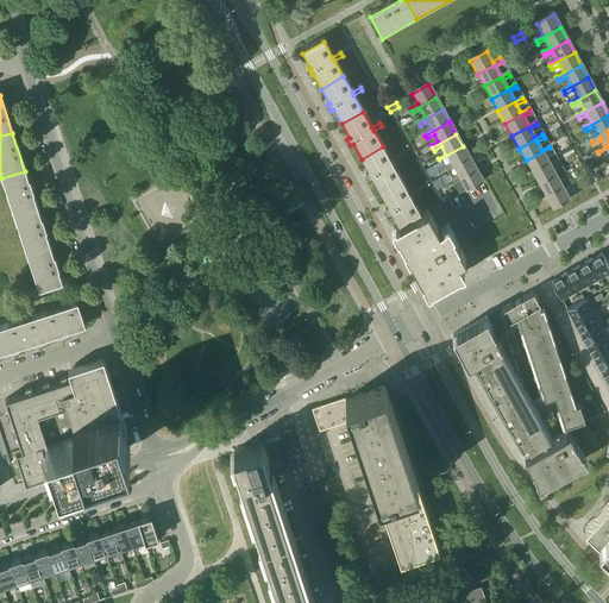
[(391,162),(383,146),(362,159),(369,174),(366,175),(370,181),(372,180),(381,194),(402,182),(393,165),(401,162),(399,158),(391,162)]
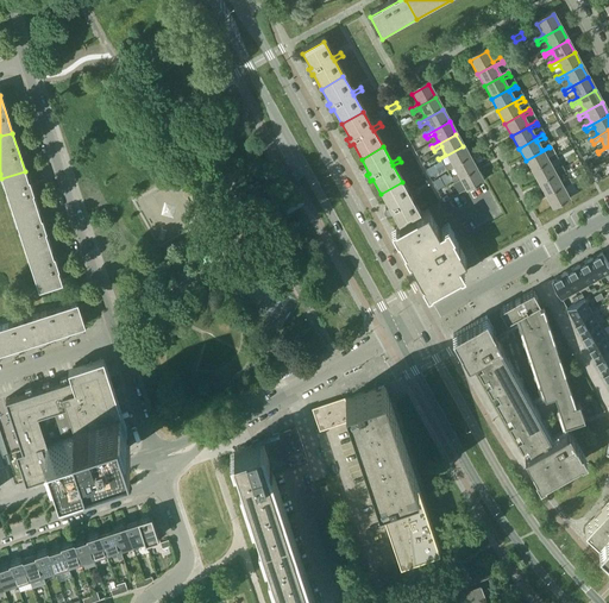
[(449,159),(452,167),(445,171),(446,173),(470,159),(463,146),(439,159),(441,163),(449,159)]
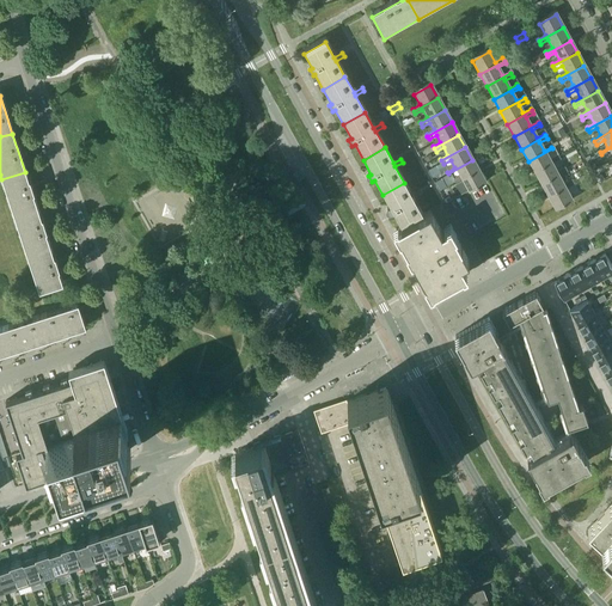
[(611,164),(611,147),(601,154),(604,157),(611,153),(611,155),(611,161),(607,165),(609,166),(611,164)]
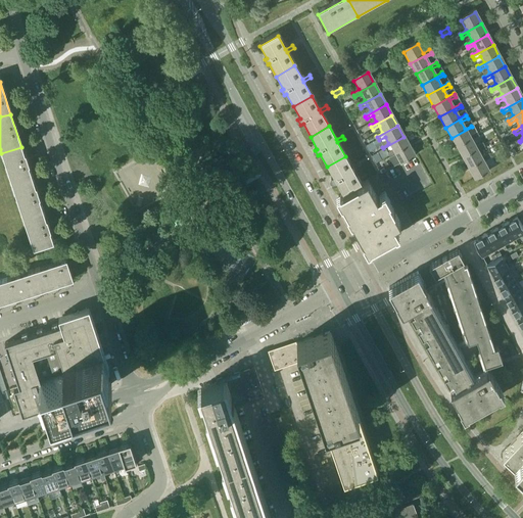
[(452,138),(457,149),(478,137),(477,136),(471,140),(467,133),(474,130),(472,127),(452,138)]
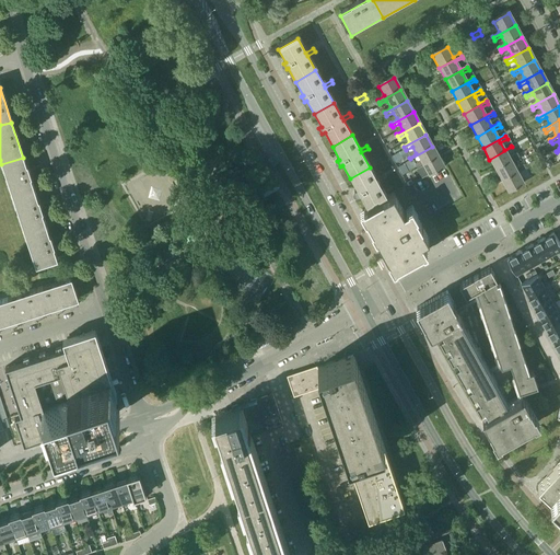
[(416,169),(417,170),(439,158),(432,147),(410,159),(411,162),(419,159),(422,164),(416,169)]
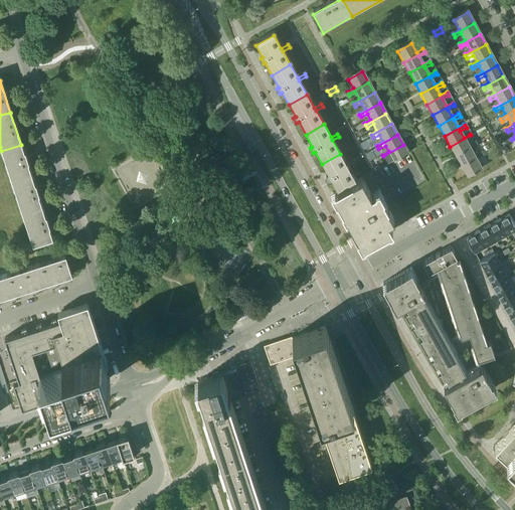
[(450,147),(456,157),(477,146),(476,144),(469,148),(466,142),(472,138),(471,135),(450,147)]
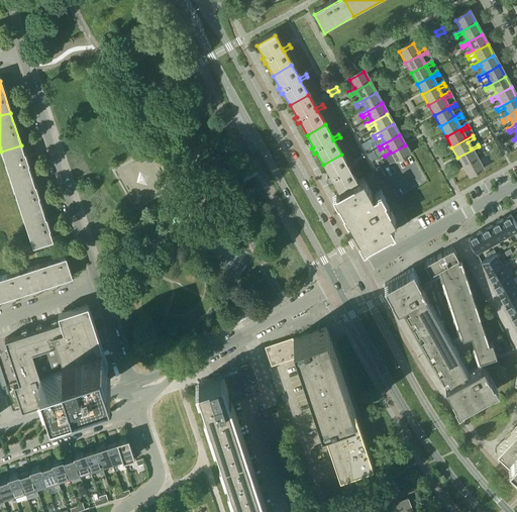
[(369,144),(362,148),(366,155),(373,150),(369,144)]
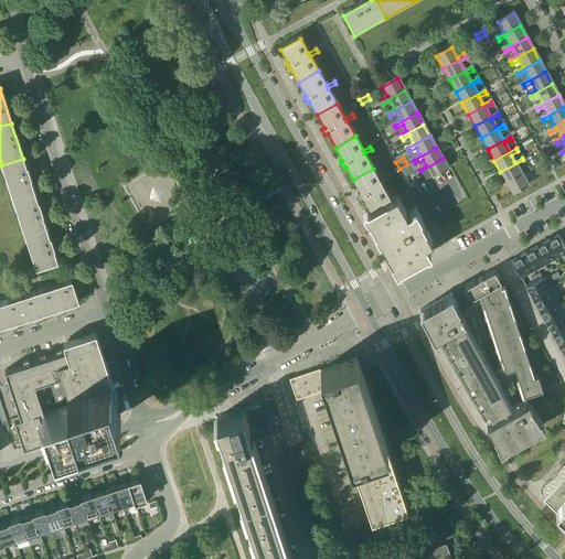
[(34,194),(23,159),(1,165),(13,201),(34,194)]
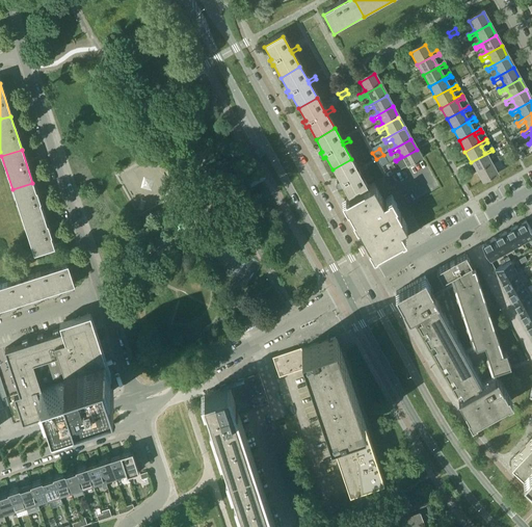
[(423,161),(417,150),(396,161),(396,162),(397,164),(403,161),(408,169),(423,161)]
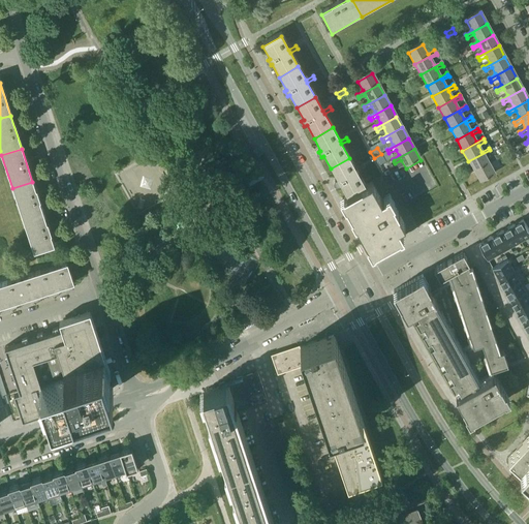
[(468,161),(474,173),(495,160),(495,159),(488,163),(485,156),(491,153),(490,150),(468,161)]
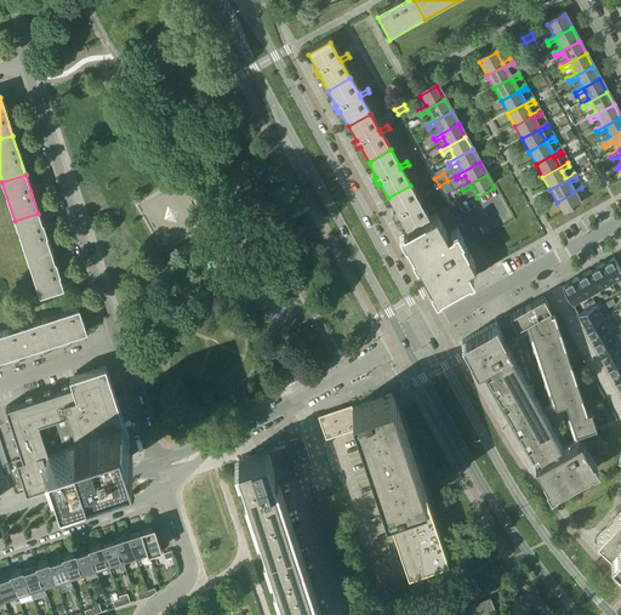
[(459,183),(450,188),(451,191),(453,193),(454,194),(462,189),(462,188),(461,187),(459,183)]
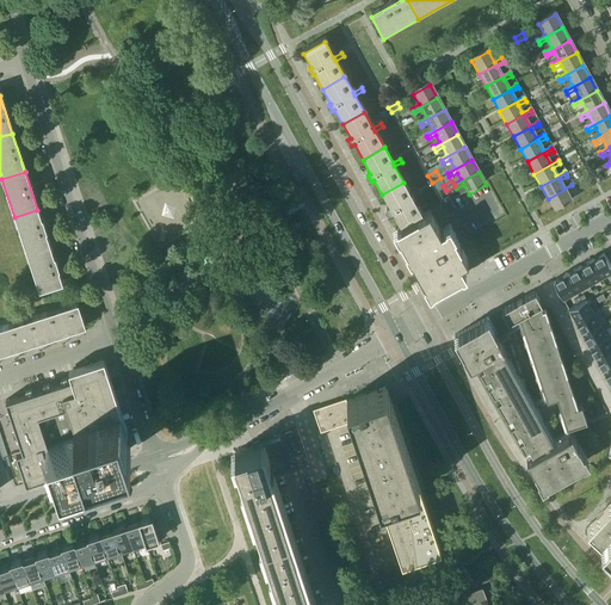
[(403,183),(382,195),(390,209),(387,211),(390,217),(393,215),(401,230),(423,218),(414,202),(421,197),(420,193),(412,198),(403,183)]
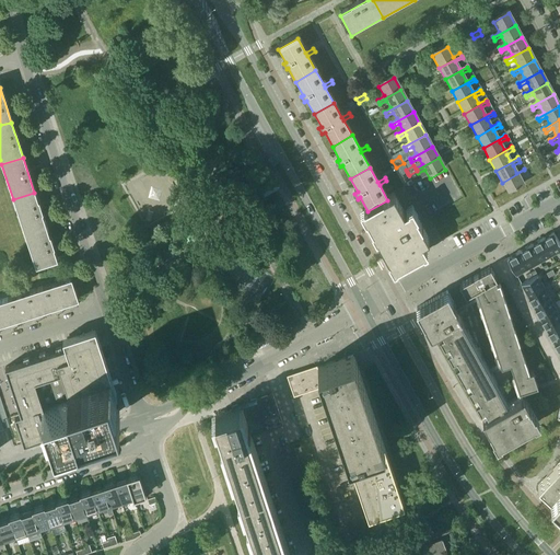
[(406,169),(399,172),(403,178),(409,175),(408,174),(407,172),(406,170),(406,169)]
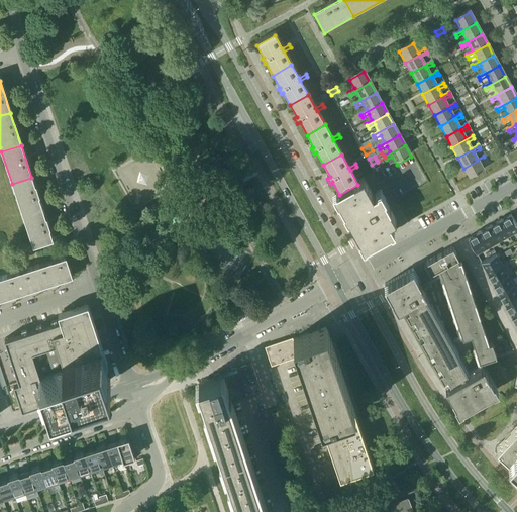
[(484,157),(463,169),(470,180),(484,172),(479,164),(486,160),(484,157)]
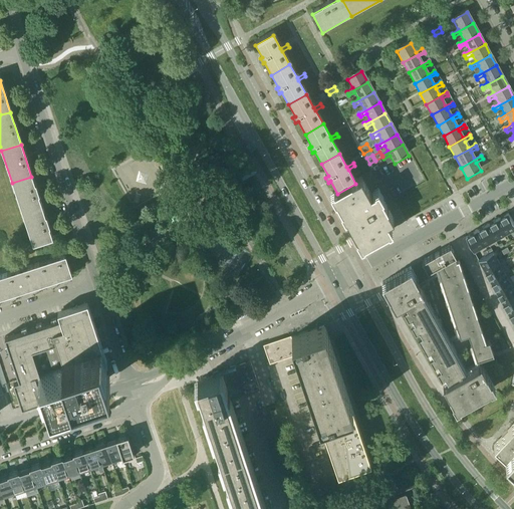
[(42,209),(31,177),(12,183),(22,216),(42,209)]
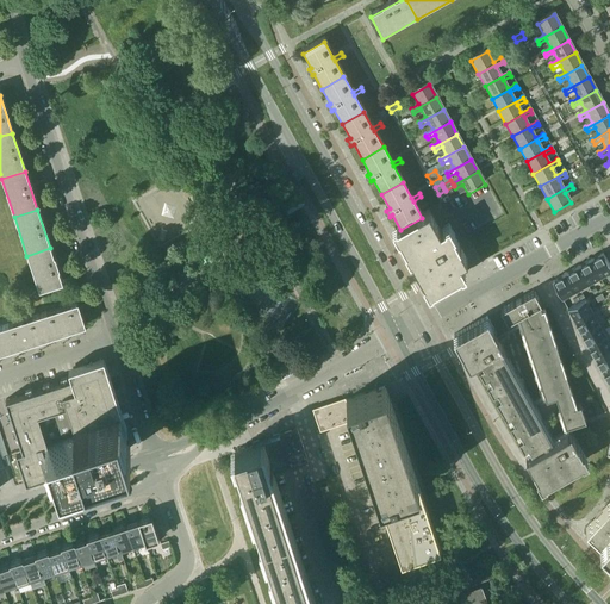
[(429,298),(465,279),(459,269),(467,265),(454,241),(455,241),(449,229),(444,231),(446,232),(440,236),(429,215),(400,230),(393,234),(411,265),(424,287),(424,288),(429,298)]
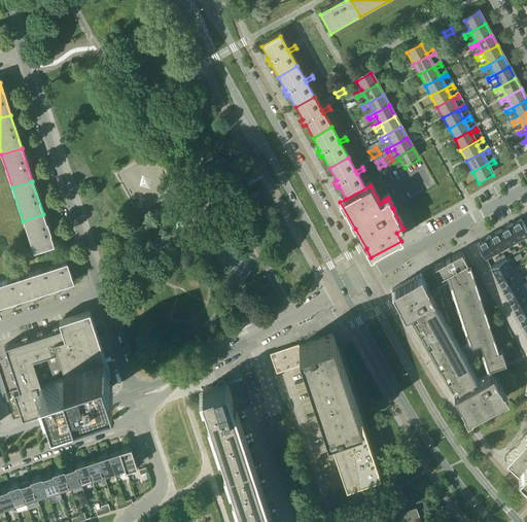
[(54,248),(43,214),(23,221),(34,254),(54,248)]
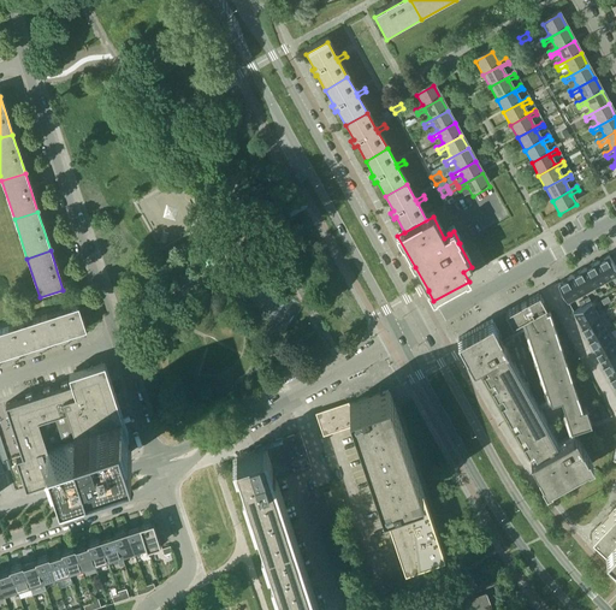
[(615,272),(609,260),(596,267),(606,285),(615,278),(615,272)]
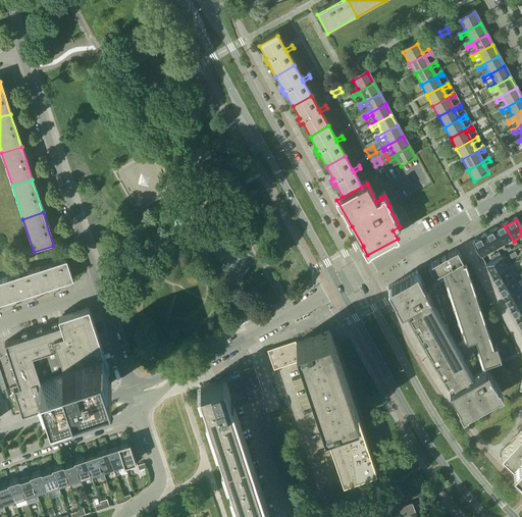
[(503,248),(514,242),(505,226),(494,233),(503,248)]
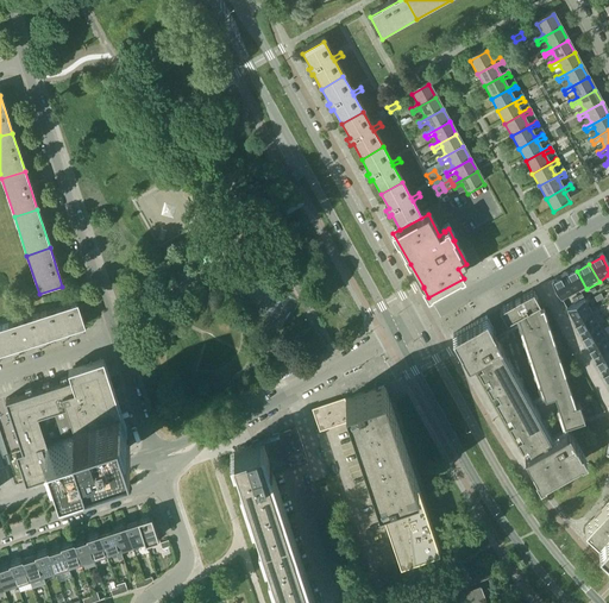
[(577,271),(564,277),(575,295),(586,289),(577,271)]
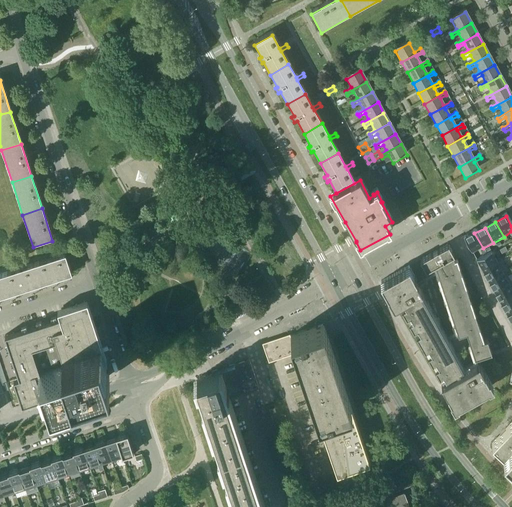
[(472,255),(483,248),(474,233),(463,240),(472,255)]
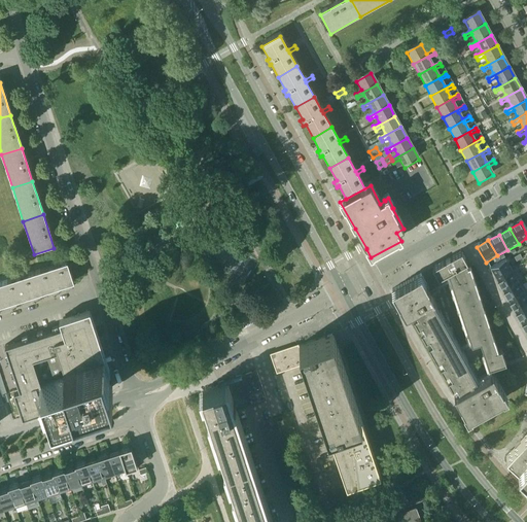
[(461,255),(432,272),(435,277),(438,282),(448,277),(449,278),(472,349),(480,346),(489,373),(506,368),(501,353),(498,354),(470,270),(467,271),(466,267),(467,267),(461,255)]
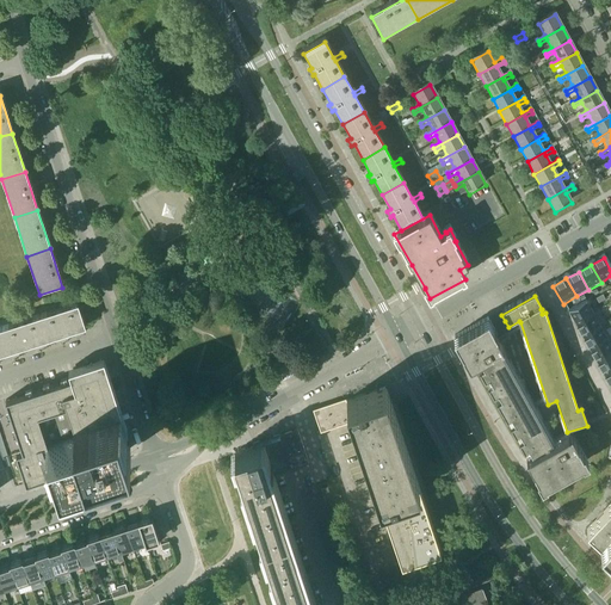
[(593,316),(586,304),(568,314),(575,327),(599,314),(598,314),(593,316)]
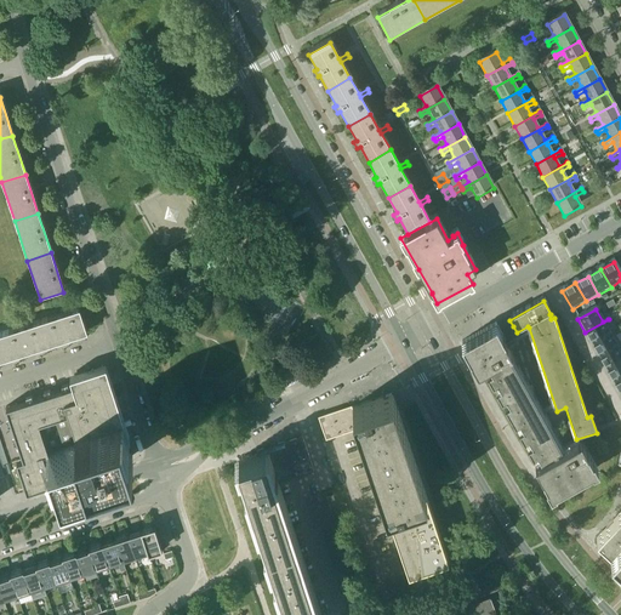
[(47,348),(87,335),(80,312),(40,325),(47,348)]
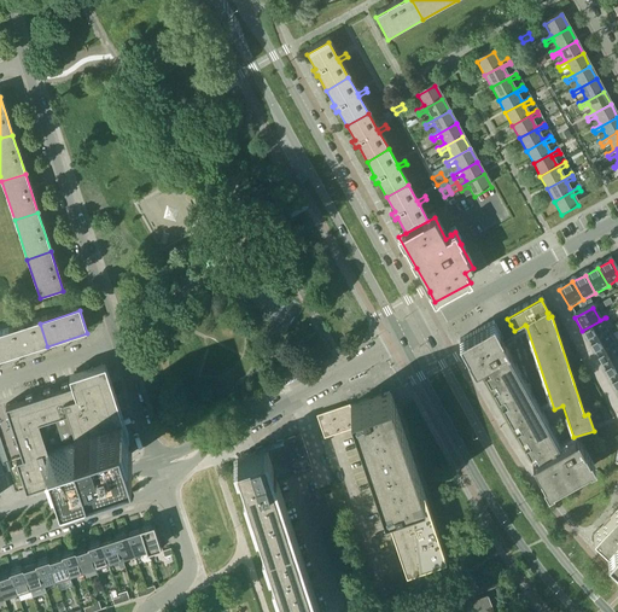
[(612,331),(606,318),(582,331),(589,343),(612,331)]
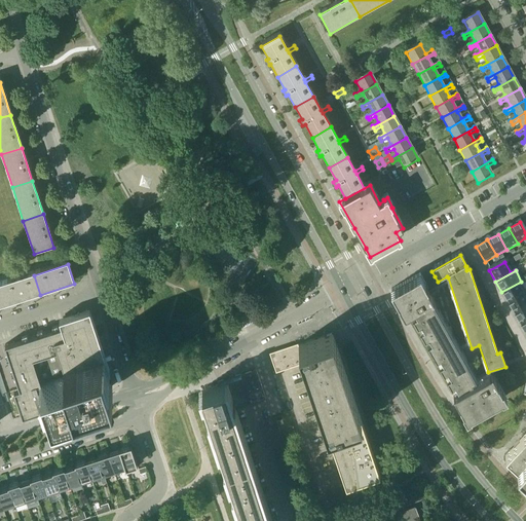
[(7,305),(40,295),(34,275),(1,286),(7,305)]
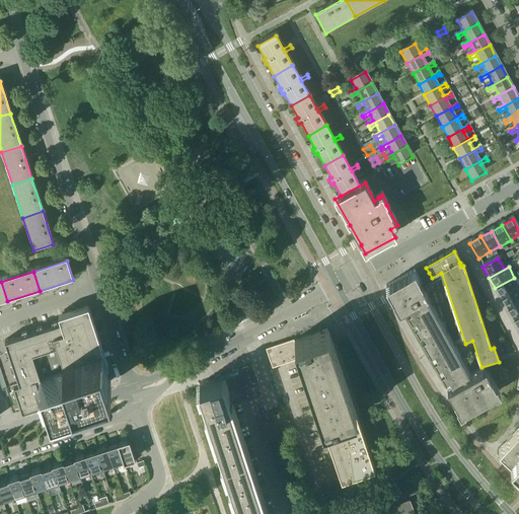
[(453,404),(461,417),(499,395),(492,382),(486,371),(469,379),(426,300),(428,298),(422,287),(418,280),(415,274),(385,290),(393,303),(399,314),(404,312),(448,391),(447,392),(453,404)]
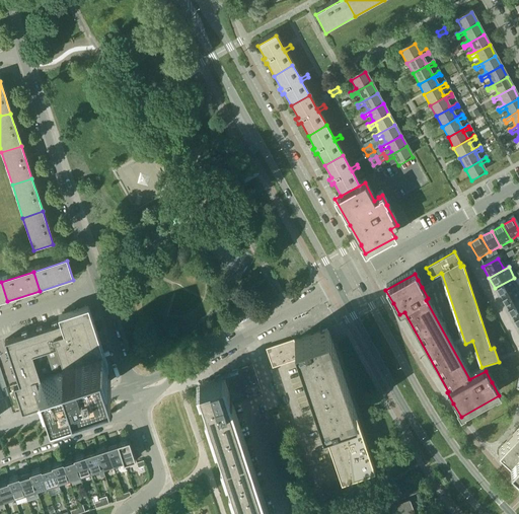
[(515,278),(514,278),(495,288),(501,299),(518,288),(518,289),(513,279),(515,278)]
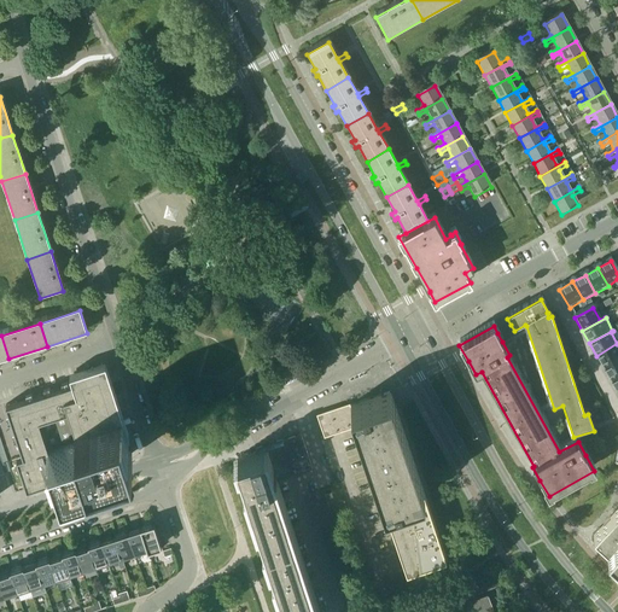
[(604,368),(617,360),(617,343),(596,356),(604,368)]
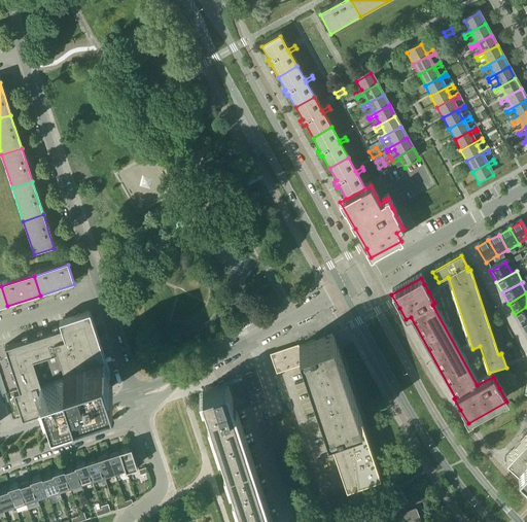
[(521,325),(526,321),(526,307),(515,314),(521,325)]
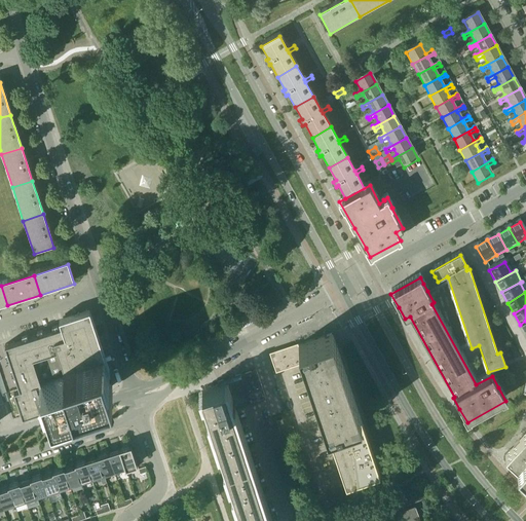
[(62,330),(14,344),(4,347),(20,393),(14,395),(23,420),(50,412),(51,416),(52,416),(52,417),(68,412),(68,411),(83,406),(82,401),(97,397),(97,399),(112,394),(112,392),(110,384),(108,376),(110,375),(104,358),(89,312),(59,323),(62,330)]
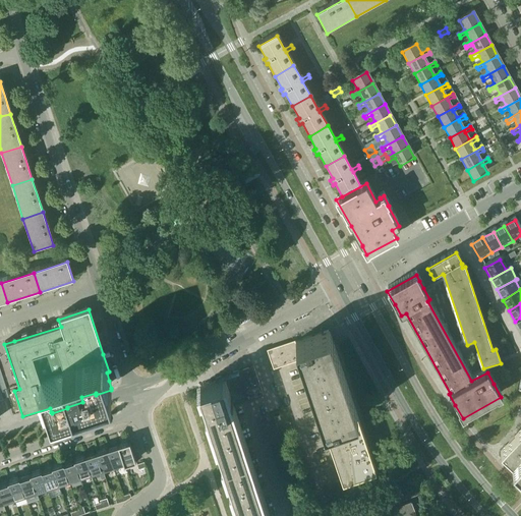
[(292,347),(267,355),(273,374),(297,365),(300,364),(322,430),(341,486),(374,475),(356,418),(329,335),(295,346),(292,347)]
